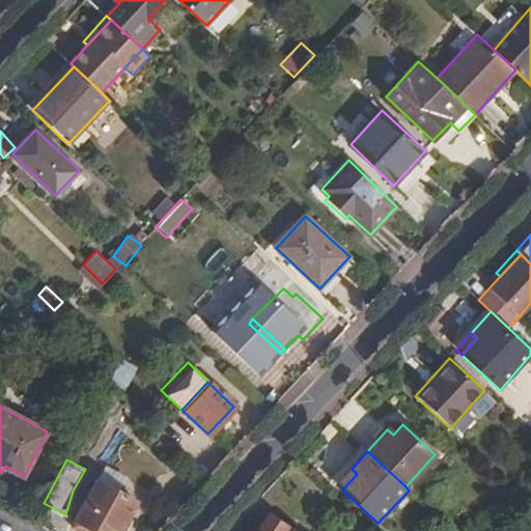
[(337,483),(342,490),(357,474),(352,469),(337,483)]
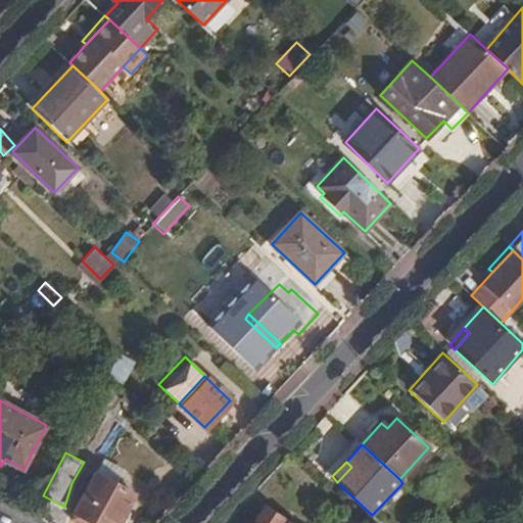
[(97,472),(78,506),(110,522),(117,522),(136,492),(97,472)]
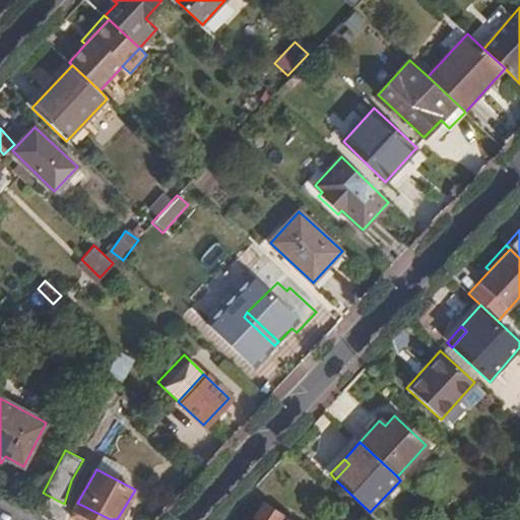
[(110,519),(77,503),(73,511),(89,519),(110,519)]
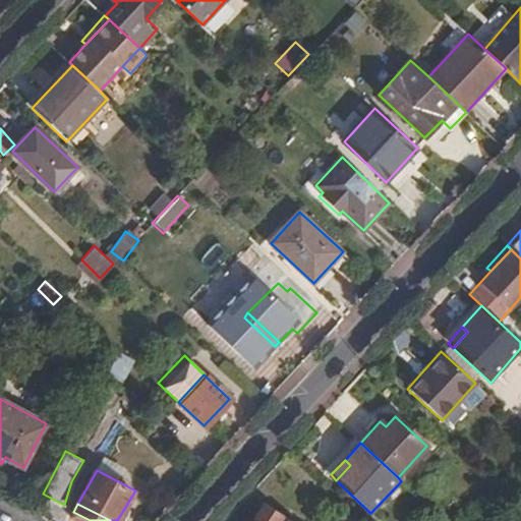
[(285,520),(262,505),(250,520),(285,520)]
